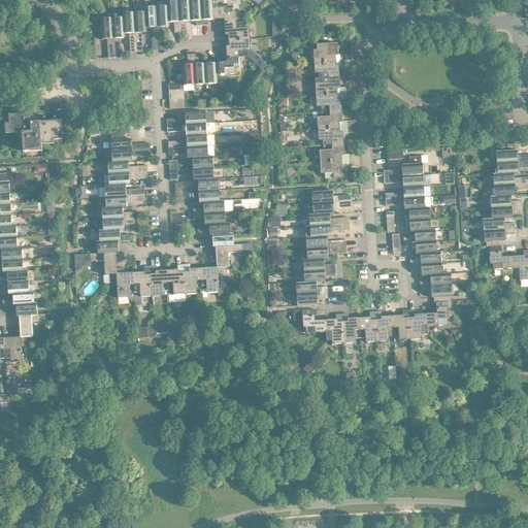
[(187,21),(192,21),(191,0),(179,1),(182,32),(187,31),(187,21)]
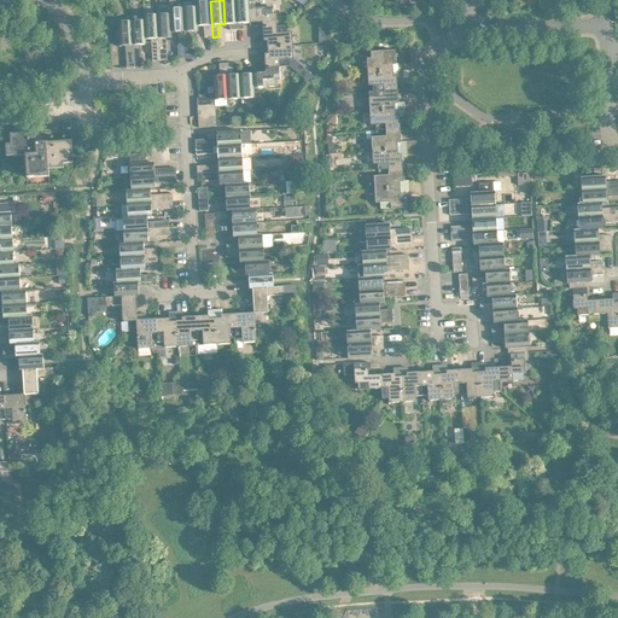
[(231,29),(238,29),(235,0),(226,0),(223,0),(225,24),(231,24),(231,29)]
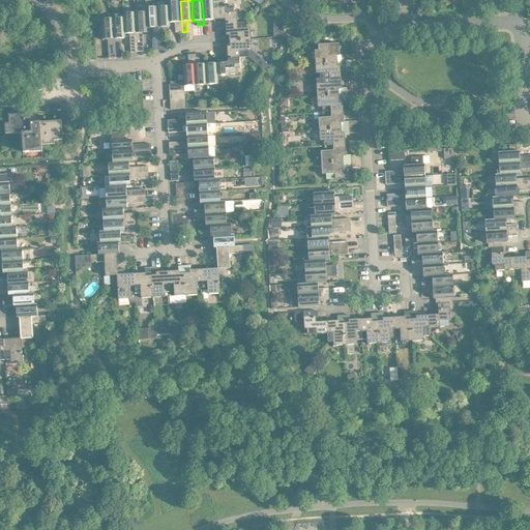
[(209,20),(214,20),(214,7),(213,0),(202,0),(204,25),(209,25),(209,20)]
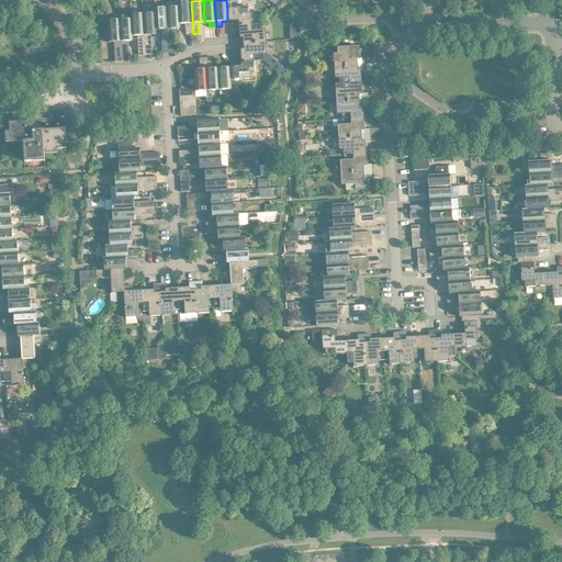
[(187,34),(193,34),(191,1),(179,2),(179,7),(180,23),(181,23),(187,23),(187,34)]
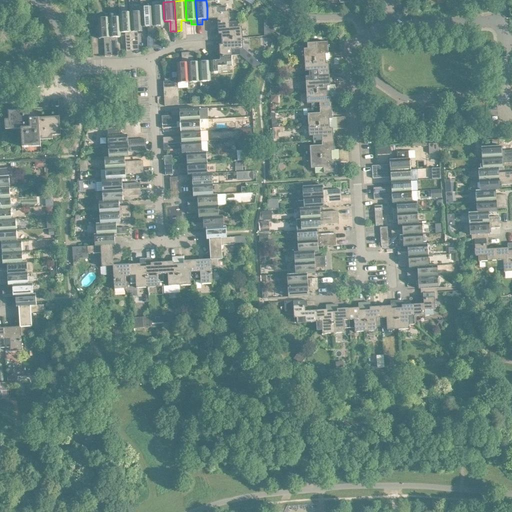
[(149,37),(154,36),(152,6),(141,7),(141,11),(142,11),(143,27),(148,27),(149,37)]
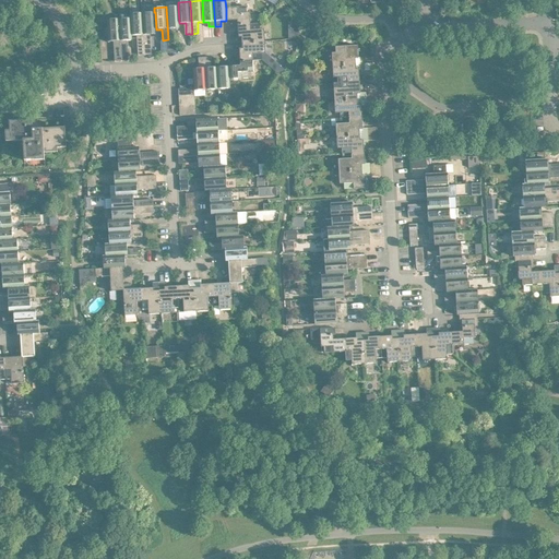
[(180,27),(180,23),(179,23),(178,7),(166,7),(168,39),(175,39),(174,28),(180,27)]
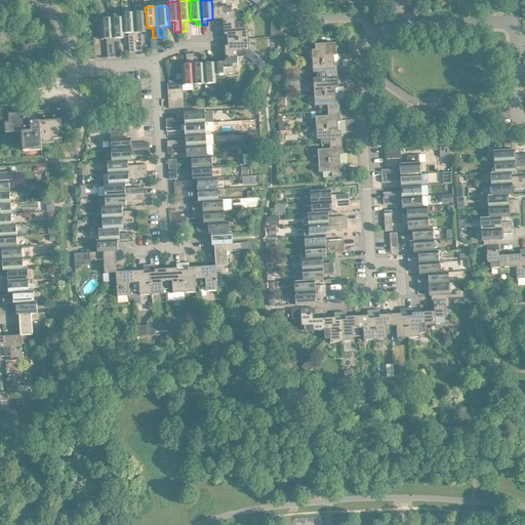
[(224,18),(224,24),(237,23),(237,22),(236,11),(233,11),(233,6),(212,7),(212,19),(224,18)]
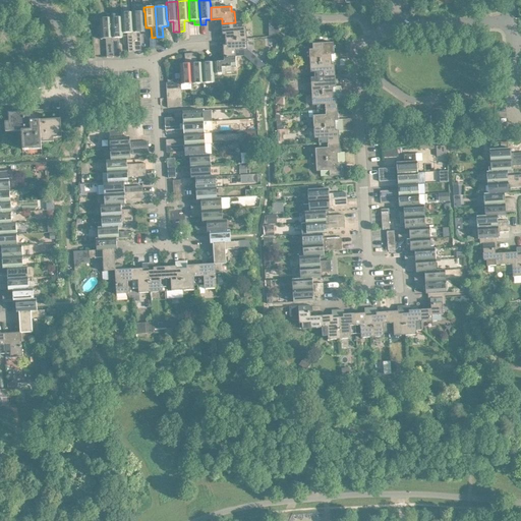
[(146,32),(146,27),(145,11),(143,11),(133,12),(135,51),(141,50),(140,34),(139,35),(139,32),(146,32)]
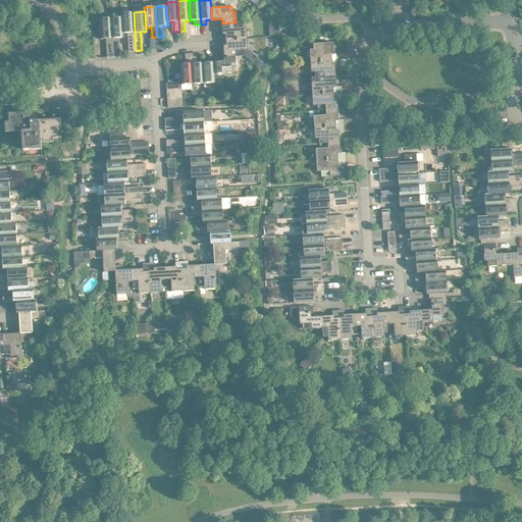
[(129,51),(136,51),(134,12),(121,13),(122,17),(123,33),(124,33),(129,33),(129,35),(128,35),(129,51)]
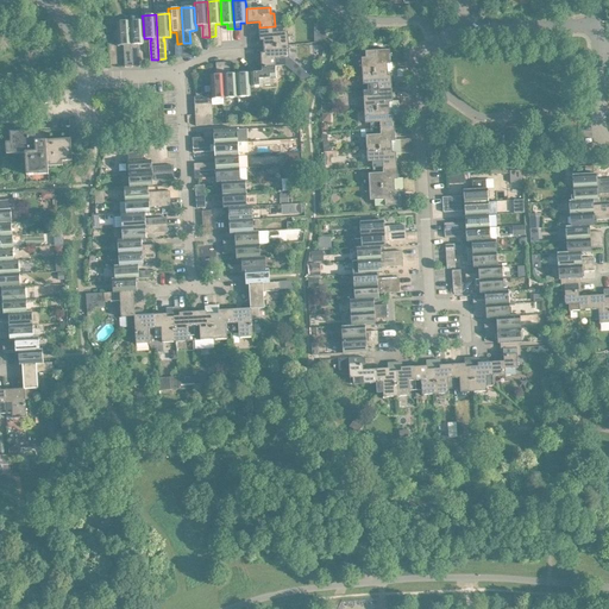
[(145,44),(145,38),(144,38),(143,20),(130,22),(133,66),(140,66),(139,46),(138,46),(138,44),(145,44)]
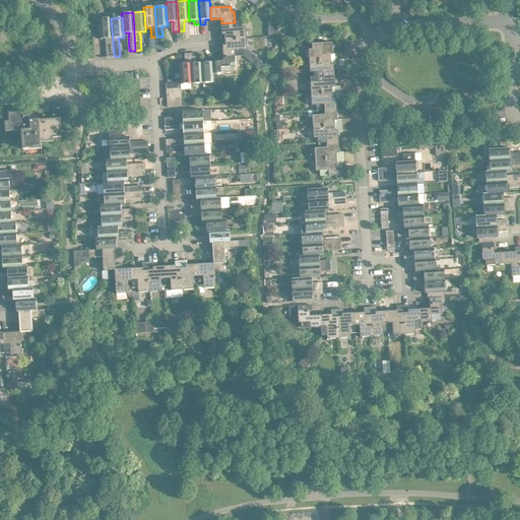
[(108,57),(114,56),(111,18),(100,18),(101,25),(101,37),(101,39),(107,39),(108,41),(107,41),(108,57)]
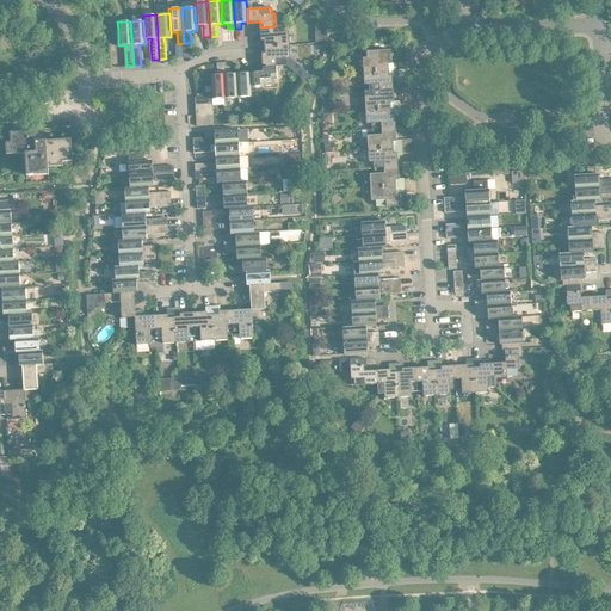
[(257,41),(257,47),(291,45),(290,31),(285,32),(285,25),(276,25),(276,26),(260,28),(261,39),(257,41)]
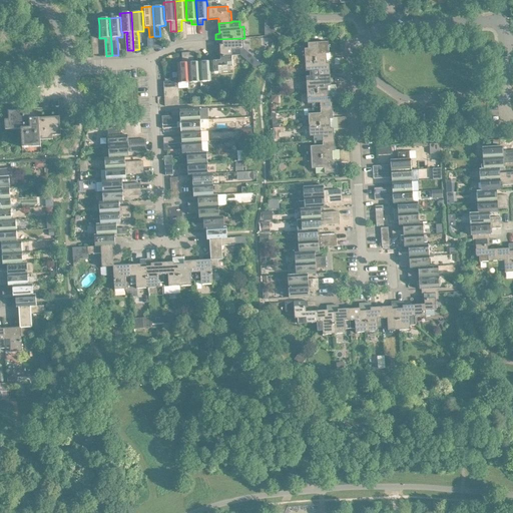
[(99,25),(91,26),(91,36),(99,36),(99,25)]
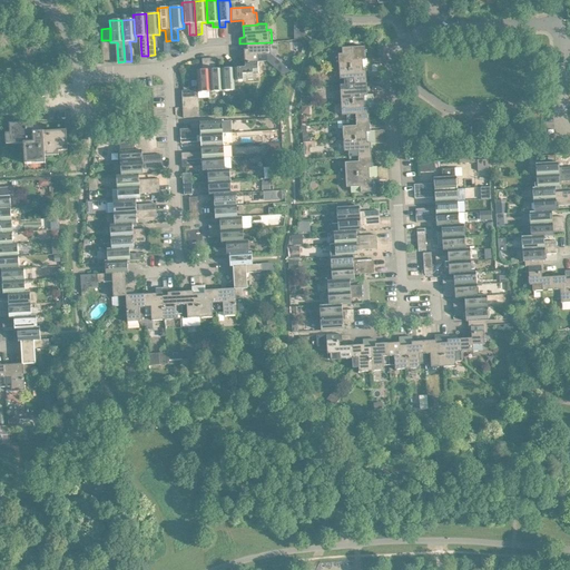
[(245,50),(245,61),(258,61),(268,61),(268,55),(272,55),(272,42),(239,43),(239,50),(245,50)]
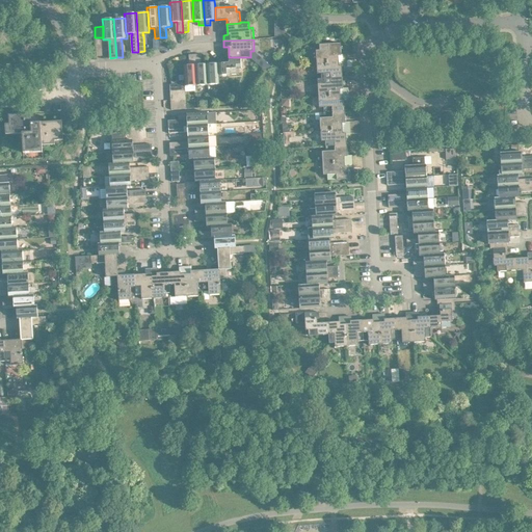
[(316,50),(317,62),(346,60),(346,54),(342,54),(341,44),(320,45),(320,50),(316,50)]
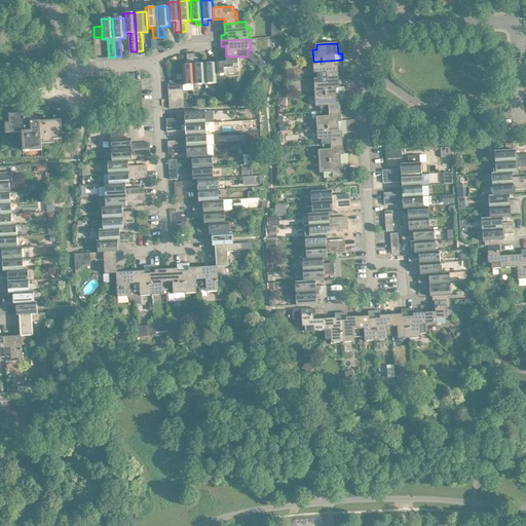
[(182,65),(183,82),(184,85),(195,84),(193,53),(187,53),(188,65),(182,65)]
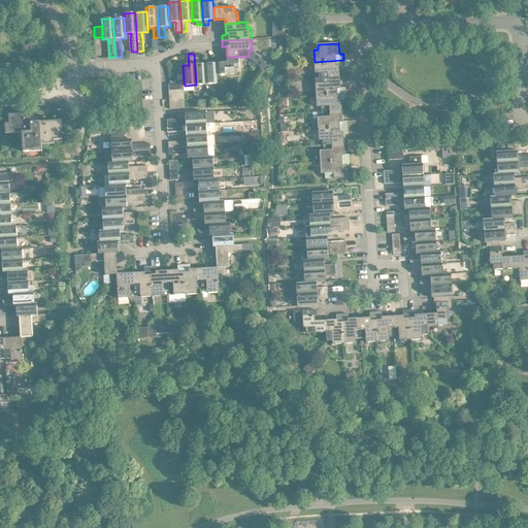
[(199,54),(194,54),(196,85),(207,84),(205,64),(200,64),(199,54)]
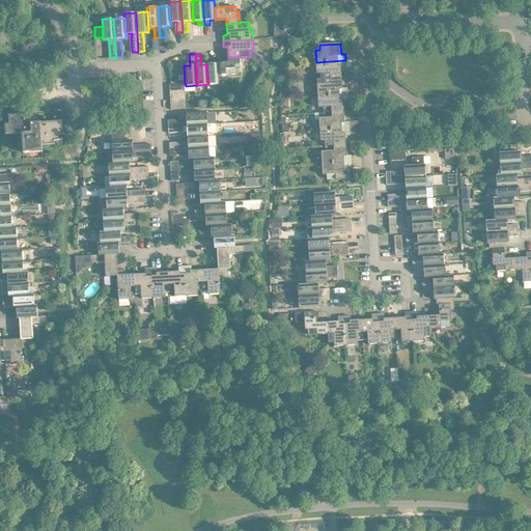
[(229,62),(219,63),(218,63),(219,75),(240,74),(239,68),(242,68),(241,57),(228,57),(229,62)]
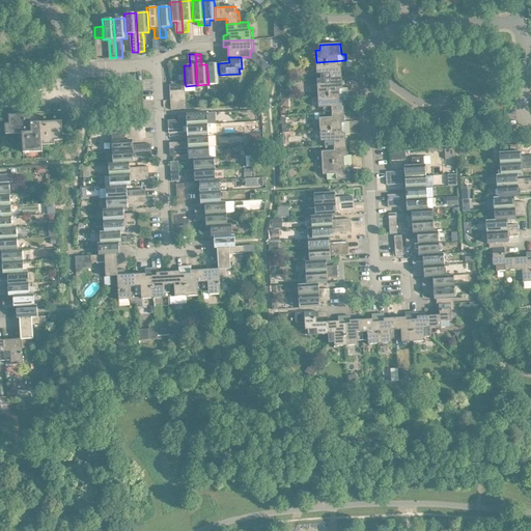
[(212,63),(206,64),(208,84),(220,84),(219,75),(218,63),(219,63),(218,58),(212,59),(212,63)]
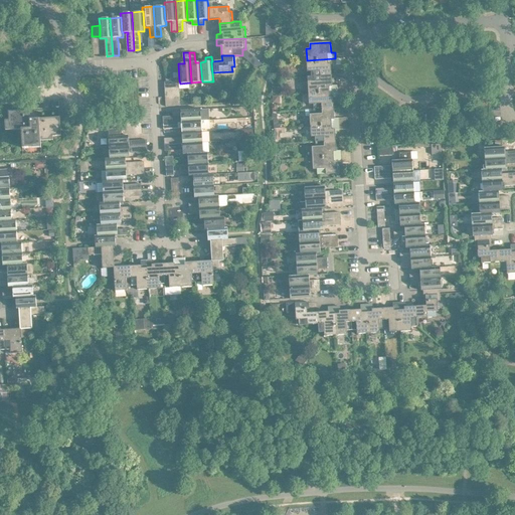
[(312,71),(312,76),(332,74),(331,64),(336,64),(335,58),(307,60),(308,71),(312,71)]
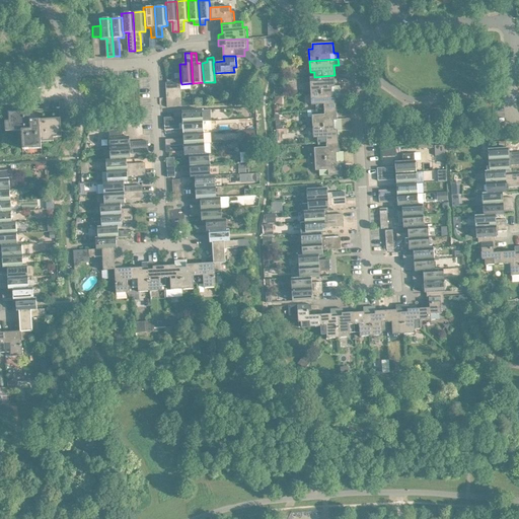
[(260,60),(255,65),(261,70),(266,65),(260,60)]
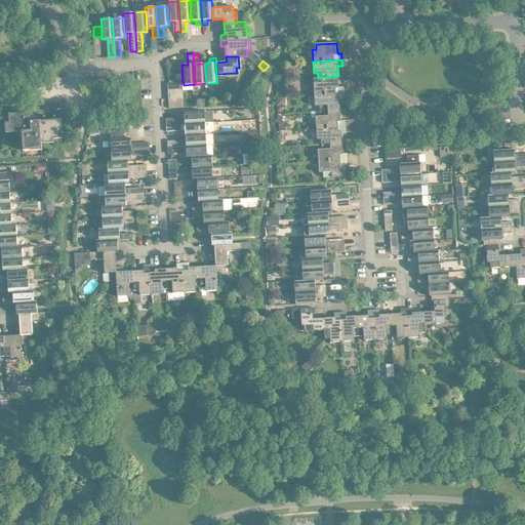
[(314,83),(315,94),(344,92),(344,86),(339,87),(338,76),(318,78),(306,78),(306,83),(314,83)]
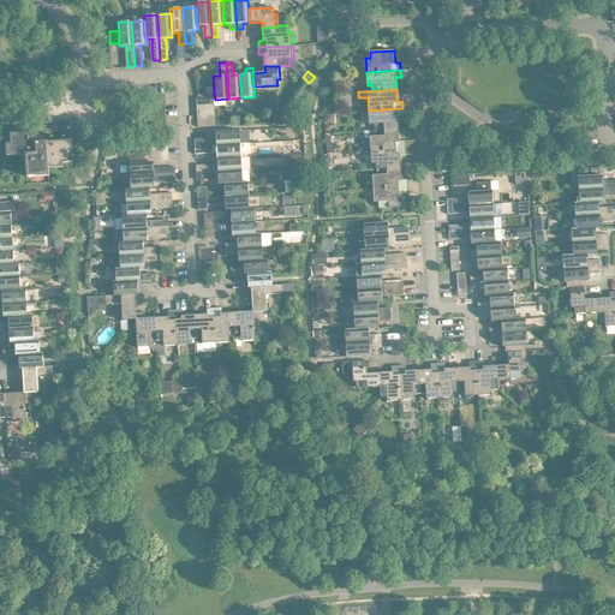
[(375,124),(375,130),(399,129),(398,115),(404,115),(402,108),(369,111),(370,124),(375,124)]
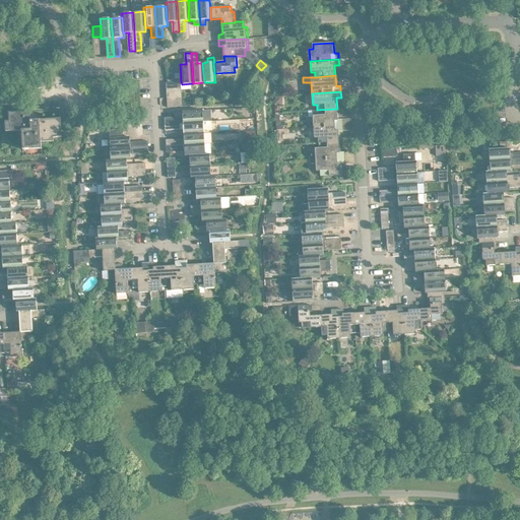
[(313,116),(314,127),(342,125),(342,119),(338,119),(337,109),(317,110),(317,115),(313,116)]
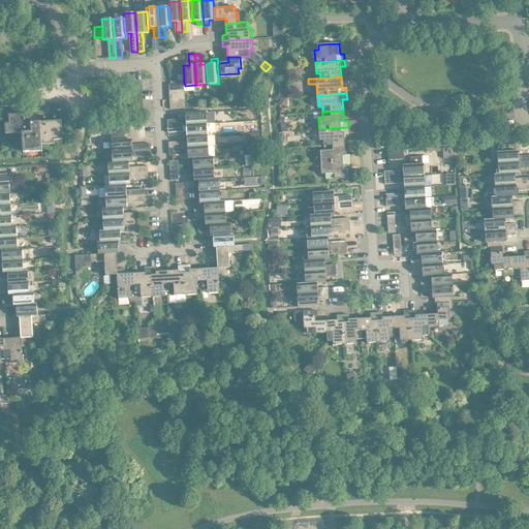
[(167,120),(168,126),(208,123),(207,112),(186,113),(187,119),(184,119),(167,120)]
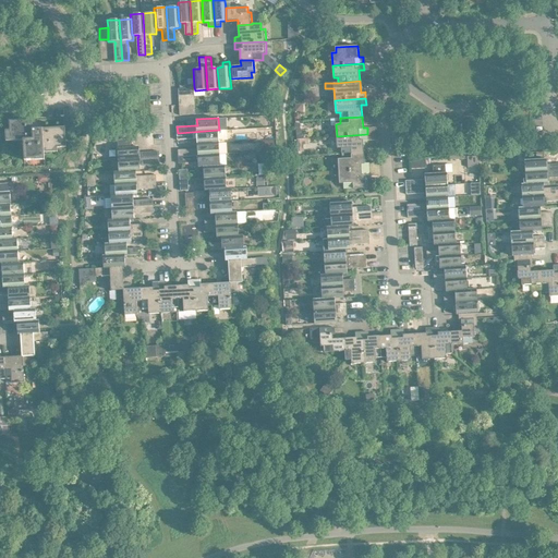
[(24,140),(25,160),(35,159),(35,156),(45,155),(45,148),(67,147),(65,126),(33,129),(33,119),(10,121),(11,141),(24,140)]
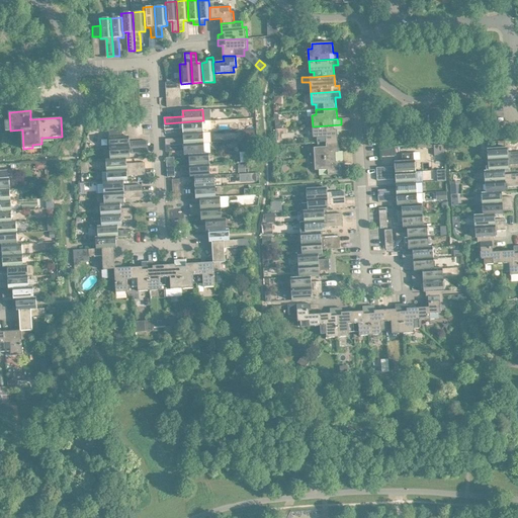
[(183,127),(183,133),(203,132),(203,120),(165,123),(165,130),(181,128),(181,127),(183,127)]
